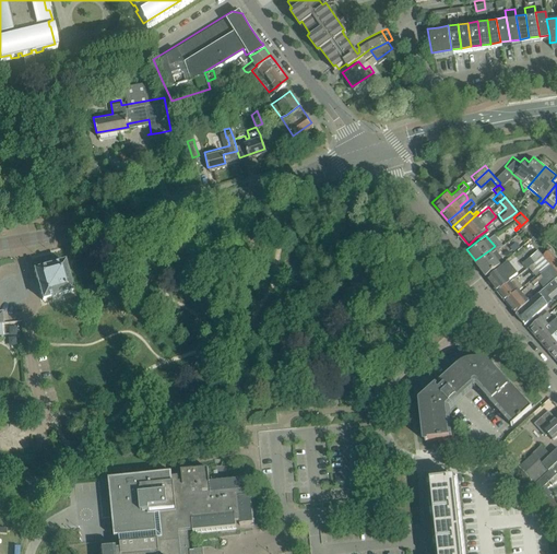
[(493,266),(498,261),(502,258),(495,246),(489,250),(475,260),(484,272),(493,266)]
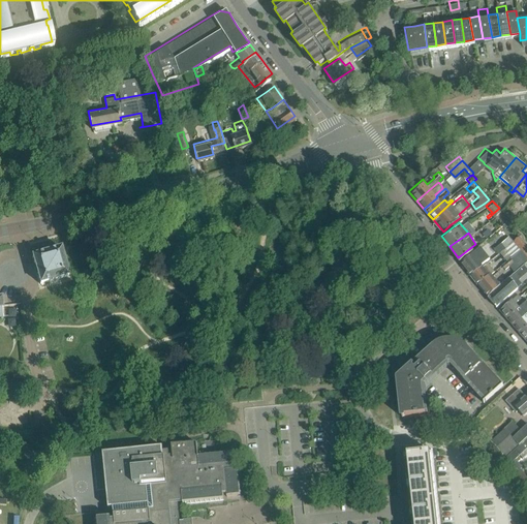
[(498,248),(512,238),(507,233),(493,245),(497,249),(498,248)]
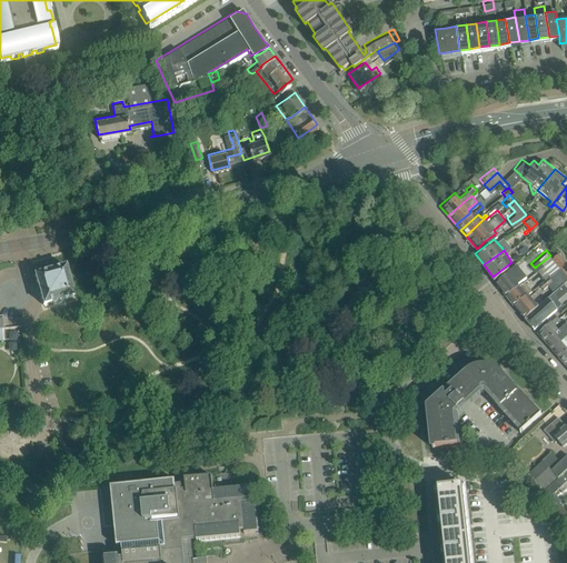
[(558,263),(565,258),(557,250),(550,255),(536,267),(544,275),(558,263)]
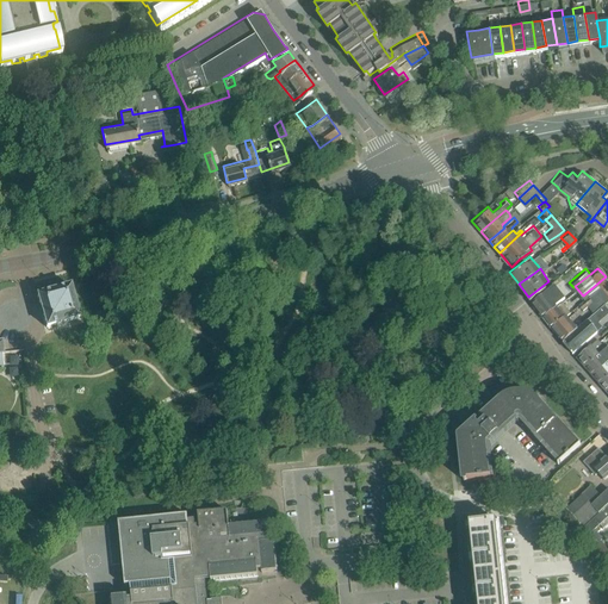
[(607,280),(607,279),(606,276),(599,282),(583,296),(577,300),(581,306),(590,298),(596,305),(607,294),(607,290),(603,285),(607,280)]
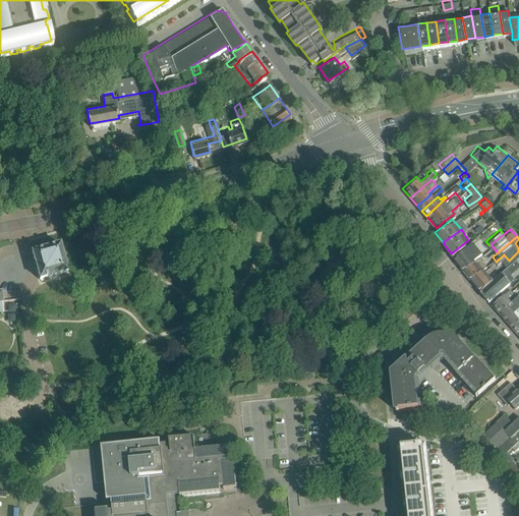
[(58,240),(30,247),(38,275),(39,275),(39,276),(41,276),(41,274),(47,273),(47,274),(48,275),(49,274),(49,273),(49,272),(60,269),(61,270),(62,270),(63,270),(64,269),(64,268),(66,267),(58,240)]
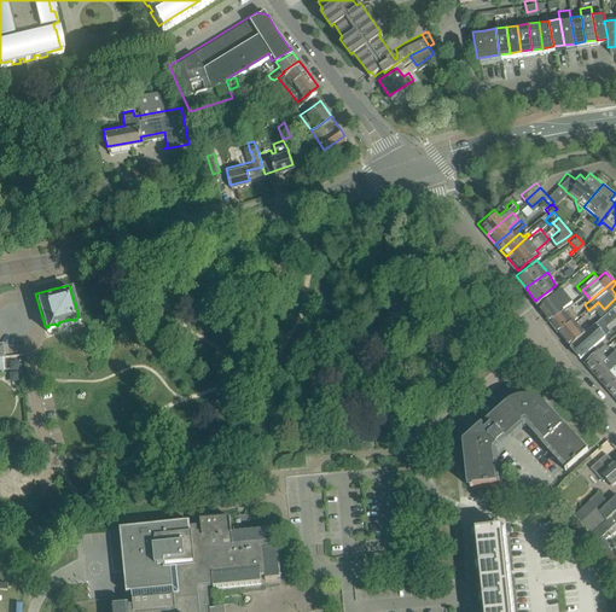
[(557,286),(546,295),(536,303),(547,318),(562,306),(561,304),(570,298),(563,289),(561,291),(557,286)]
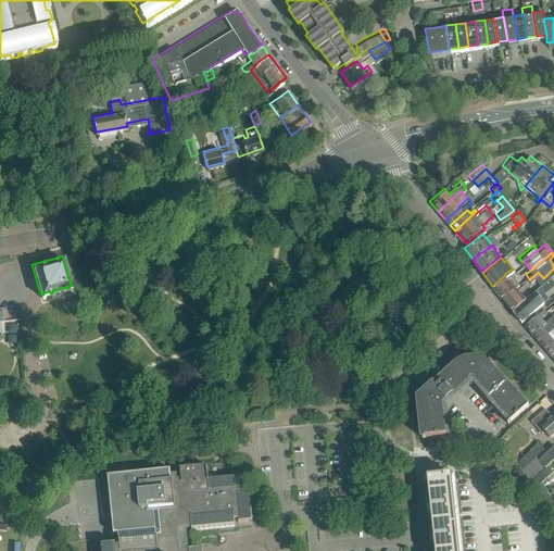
[(500,295),(514,284),(517,282),(511,272),(505,275),(492,286),(500,295)]
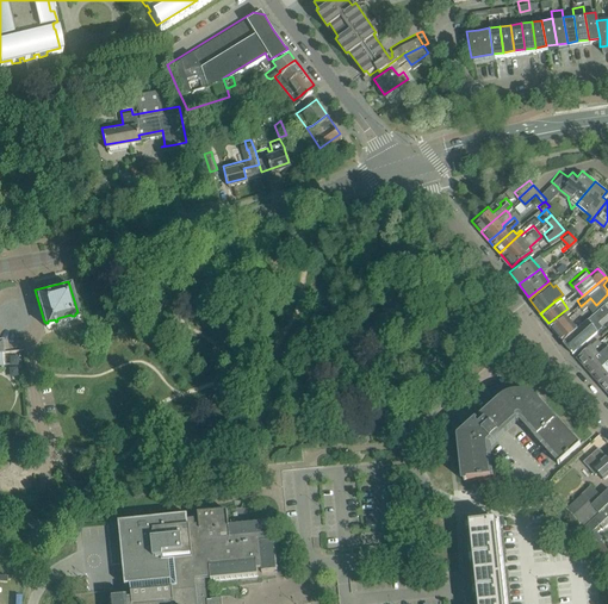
[(601,302),(575,324),(560,337),(570,349),(579,342),(595,327),(590,322),(607,307),(601,302)]
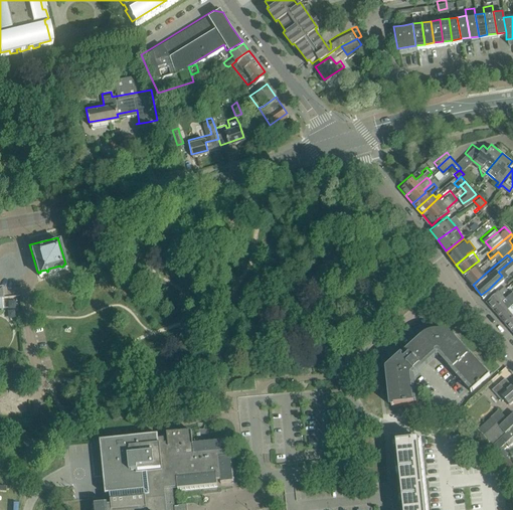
[(473,285),(485,274),(476,263),(463,273),(473,285)]
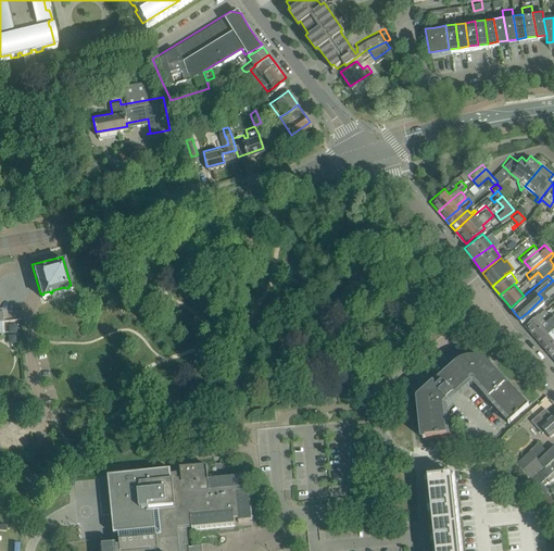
[(530,332),(551,313),(549,311),(549,312),(543,305),(531,315),(524,323),(530,332)]
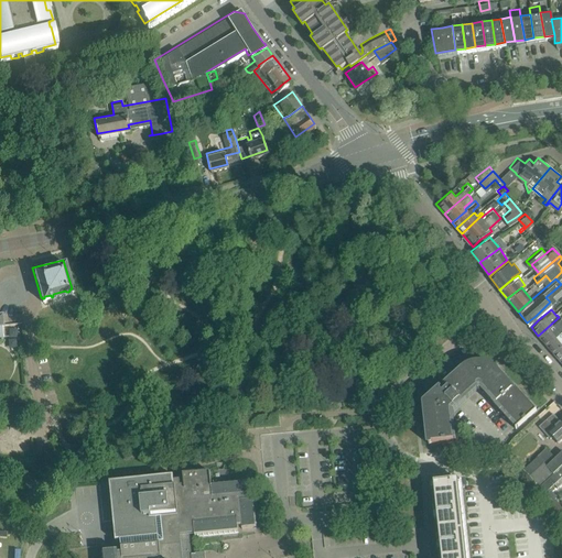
[(546,343),(559,331),(561,328),(561,314),(559,317),(538,336),(546,343)]
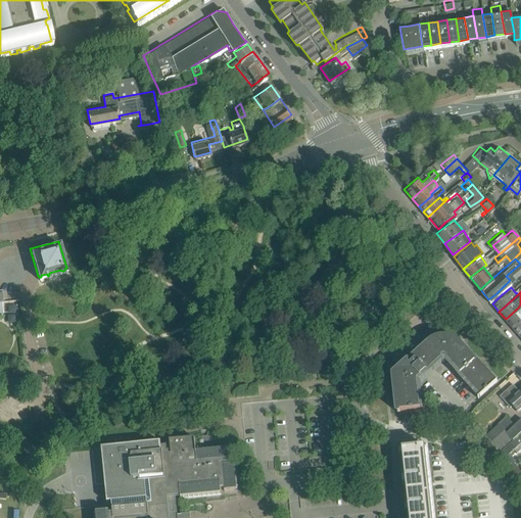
[(512,326),(520,317),(520,311),(518,308),(506,319),(512,326)]
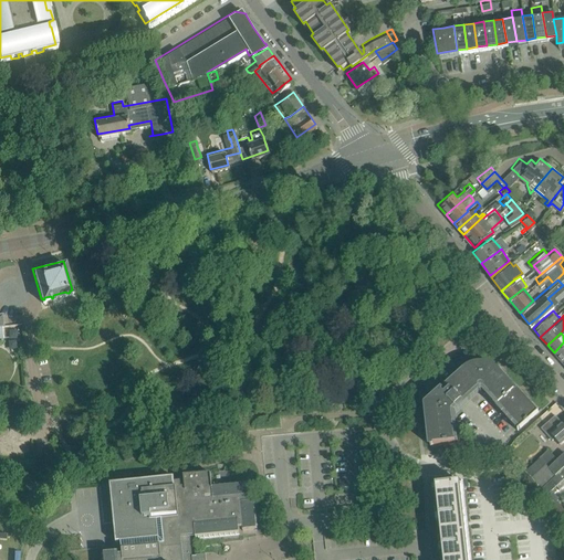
[(561,360),(563,357),(563,342),(554,352),(561,360)]
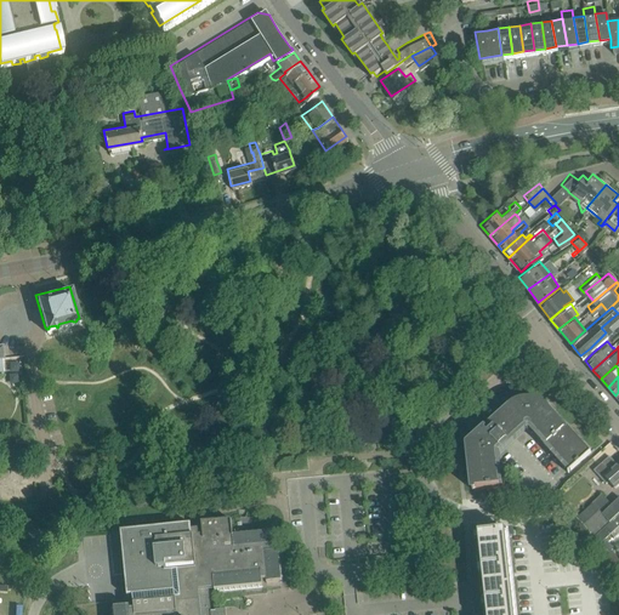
[(545,405),(545,404),(541,402),(537,398),(532,397),(527,396),(521,396),(516,398),(511,399),(507,403),(503,408),(500,405),(499,405),(499,406),(494,410),(486,417),(488,420),(482,426),(480,423),(471,431),(473,433),(465,440),(470,484),(498,482),(494,448),(498,444),(498,443),(501,440),(501,439),(504,437),(505,438),(522,421),(522,419),(524,417),(527,417),(528,419),(528,421),(568,466),(589,448),(581,439),(579,442),(574,437),(577,434),(575,433),(574,436),(569,431),(572,428),(557,414),(556,415),(551,410),(554,409),(552,408),(550,410),(545,405)]
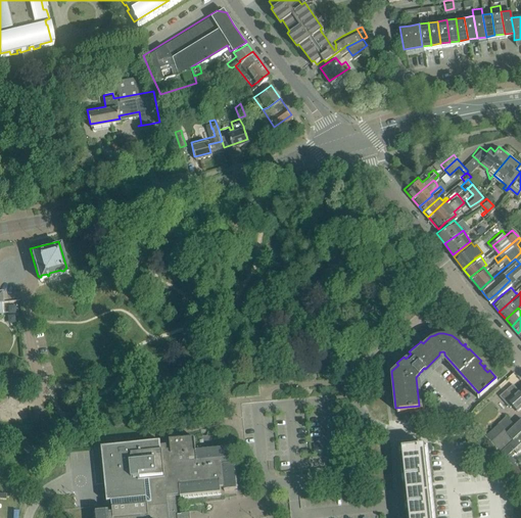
[(516,408),(520,402),(520,384),(507,397),(505,395),(503,397),(508,404),(510,401),(516,408)]
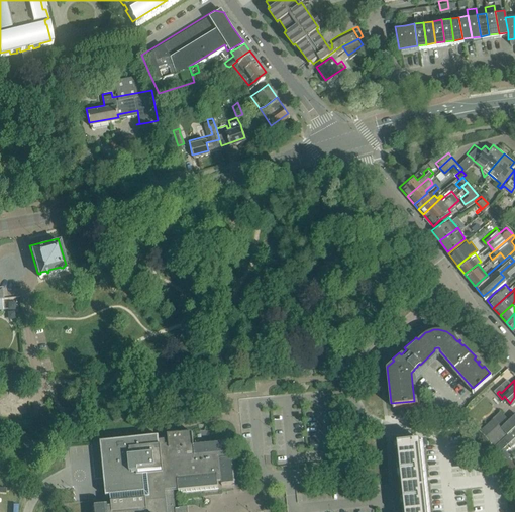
[(492,443),(514,422),(514,410),(499,424),(491,415),(478,427),(489,440),(492,443)]
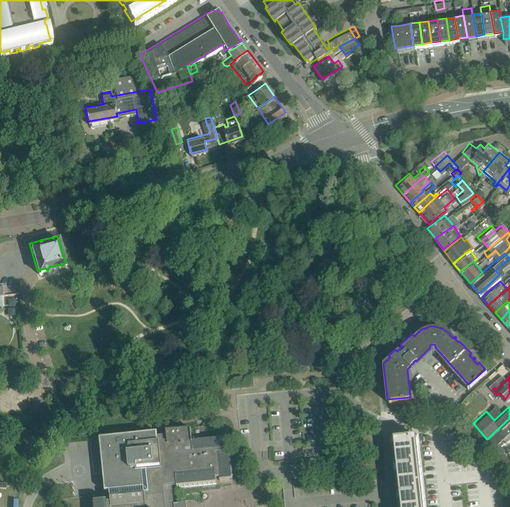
[(489,448),(509,428),(509,418),(487,439),(484,442),(489,448)]
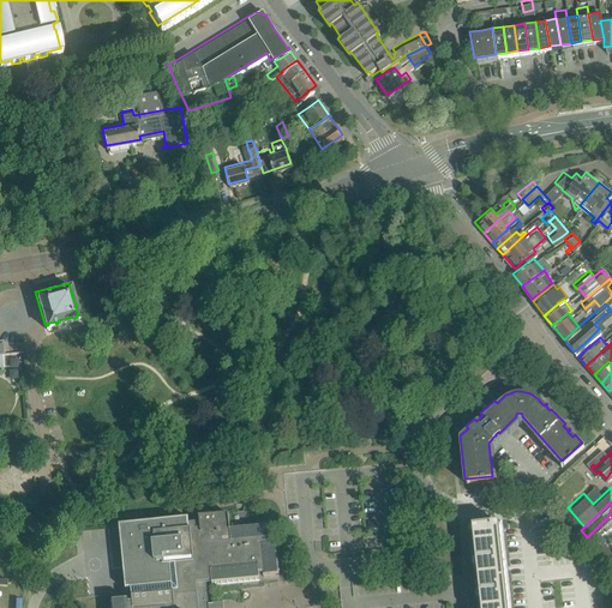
[(247,506),(231,507),(232,519),(249,517),(247,506)]
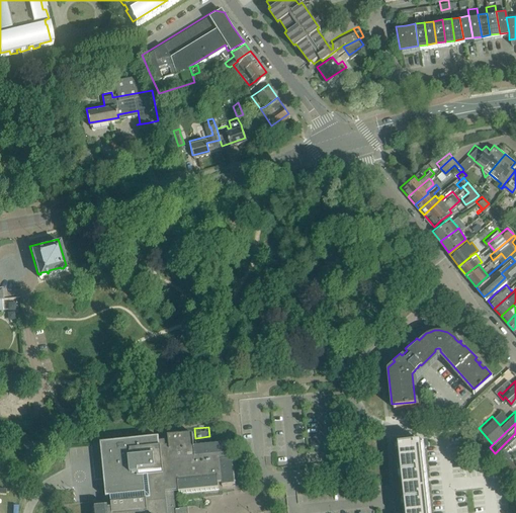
[(229,451),(227,438),(192,441),(191,430),(166,432),(166,433),(176,433),(176,440),(167,441),(167,442),(164,442),(164,437),(158,438),(157,433),(99,439),(104,493),(108,493),(109,501),(110,501),(110,504),(106,504),(106,502),(92,503),(93,512),(173,512),(185,512),(184,504),(172,505),(170,488),(176,487),(177,490),(218,485),(217,480),(220,479),(221,482),(234,481),(232,454),(226,455),(226,452),(229,451)]
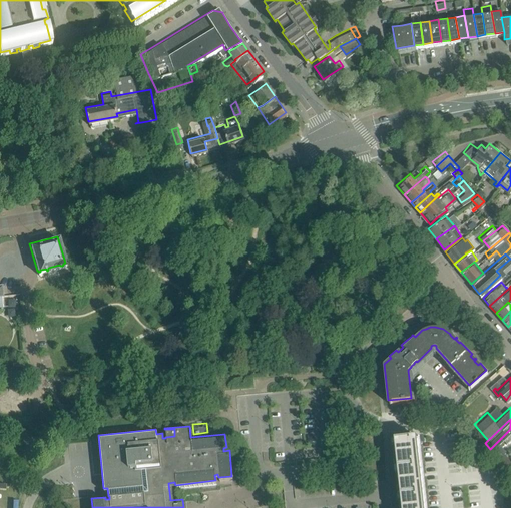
[(423,507),(415,434),(393,436),(393,438),(394,438),(395,444),(393,444),(395,458),(396,458),(397,464),(396,464),(396,465),(397,465),(398,471),(396,471),(398,485),(399,485),(400,491),(399,491),(399,493),(400,493),(401,498),(399,499),(400,507),(423,507)]
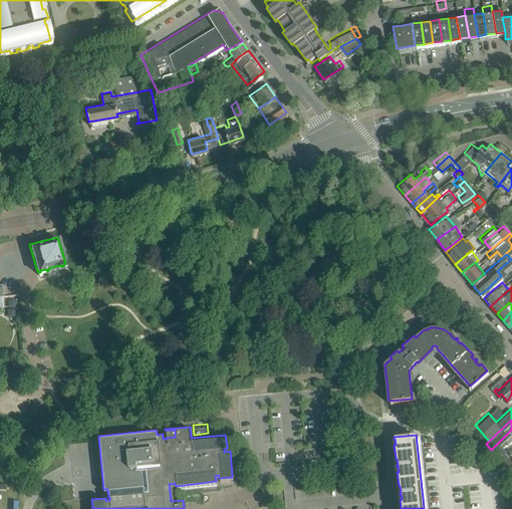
[(511,459),(504,452),(503,453),(499,458),(507,466),(511,461),(511,459)]
